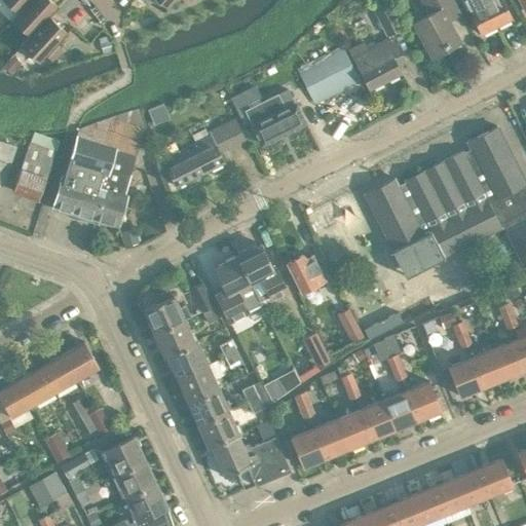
[(1,0),(15,12),(16,13),(29,0),(1,0)]
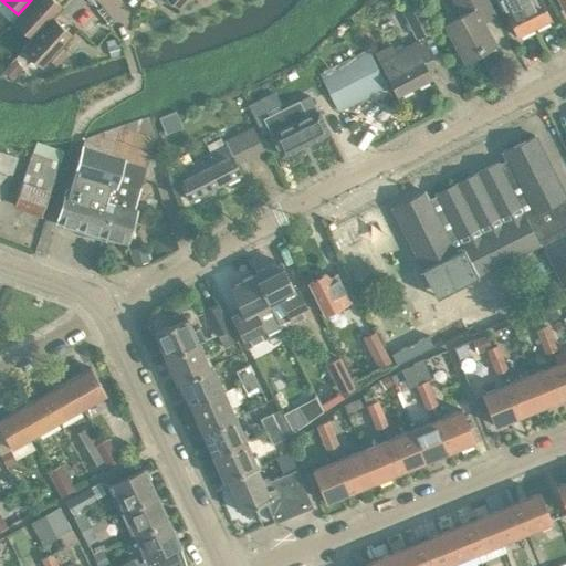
[(61,6),(54,0),(31,0),(18,14),(17,13),(11,20),(30,38),(31,39),(51,17),(53,18),(63,7),(61,6)]
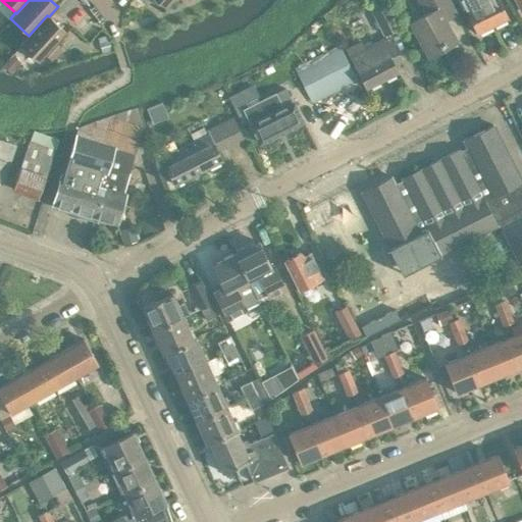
[(157,0),(167,9),(174,0),(179,0),(183,2),(184,0),(157,0)]
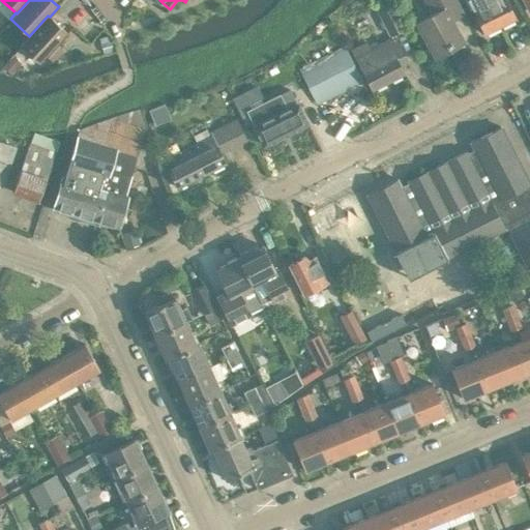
[(385,0),(374,6),(389,36),(406,27),(391,0),(385,0)]
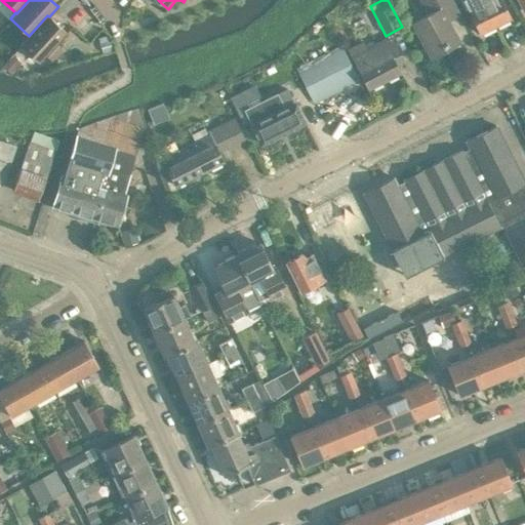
[(430,56),(459,41),(445,17),(456,11),(449,0),(419,0),(428,14),(411,23),(430,56)]
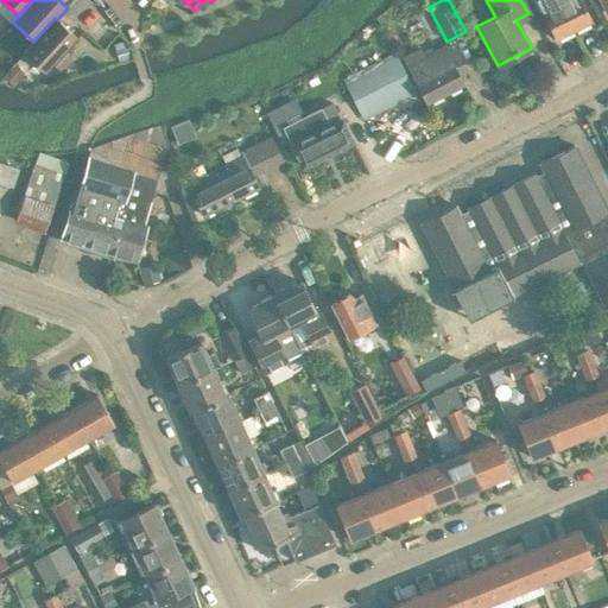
[(536,0),(556,39),(574,30),(558,1),(557,2),(556,0),(536,0)]
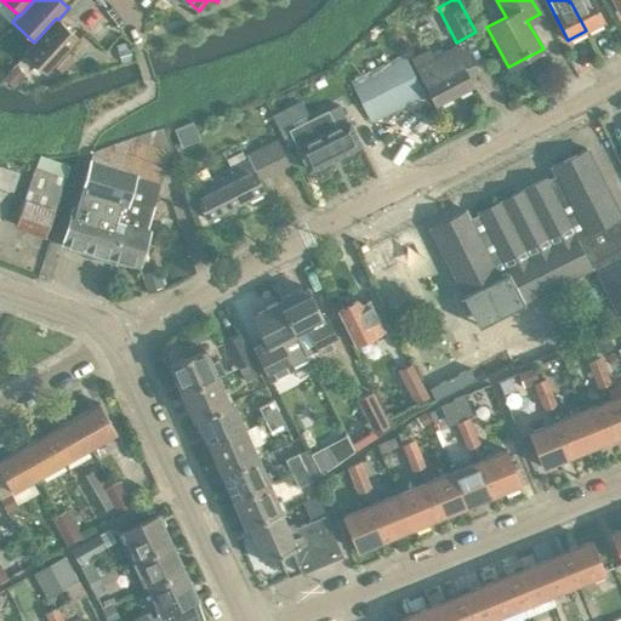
[(568,0),(569,3),(570,1),(586,30),(603,22),(591,0),(568,0)]
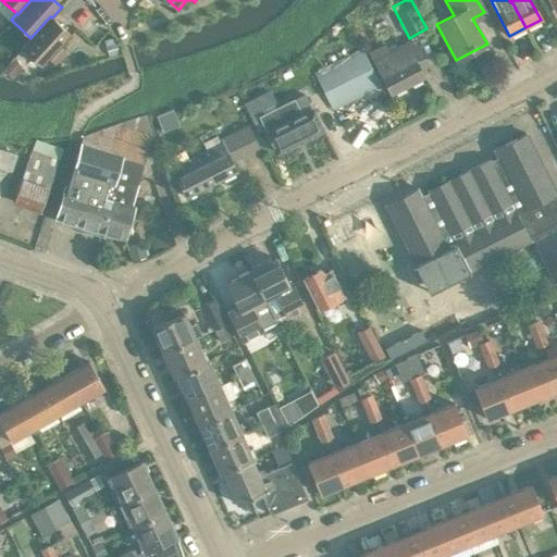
[(72,36),(52,17),(50,16),(31,38),(29,37),(21,47),(42,67),(50,59),(56,64),(64,54),(59,50),(72,36)]
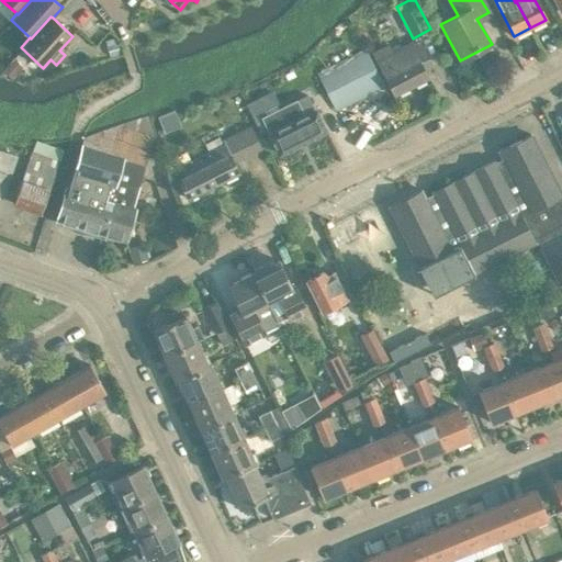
[(371,51),(377,60),(393,96),(427,78),(424,70),(431,67),(418,41),(390,54),(385,44),(371,51)]
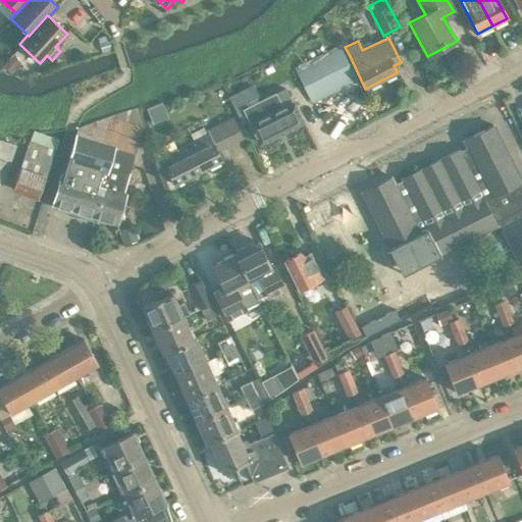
[(296,68),(313,103),(357,81),(338,47),(296,68)]
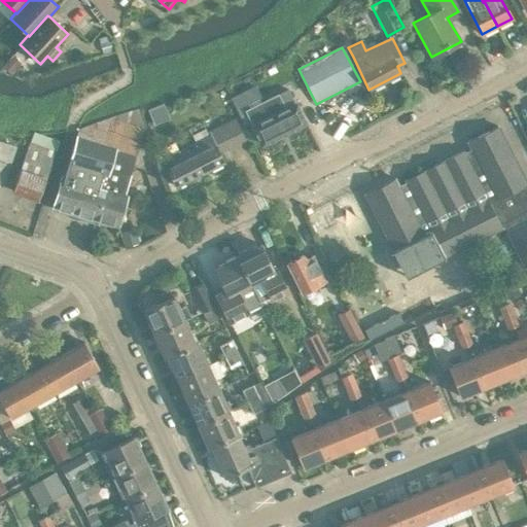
[(12,54),(2,66),(4,68),(10,73),(13,70),(21,61),(12,54)]
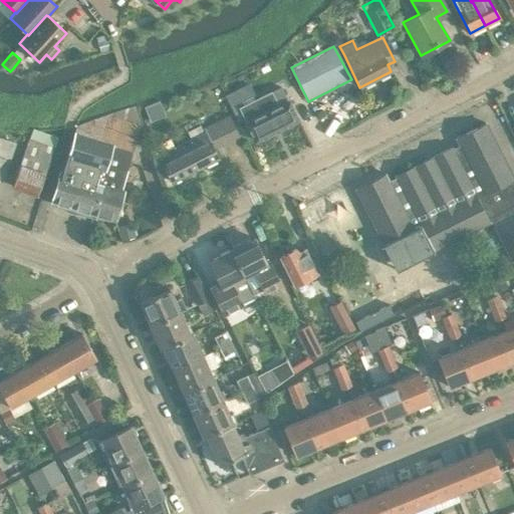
[(280,86),(239,106),(246,122),(247,122),(255,140),(287,123),(295,119),(286,102),(283,103),(288,101),(280,86)]
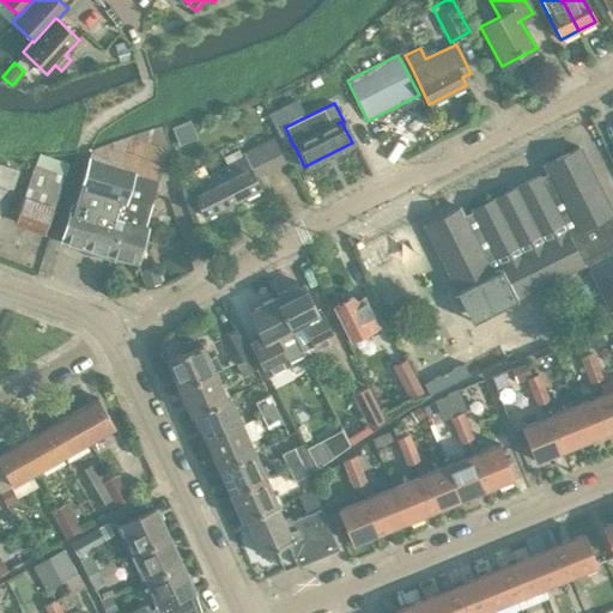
[(189,120),(171,127),(178,145),(196,137),(189,120)]
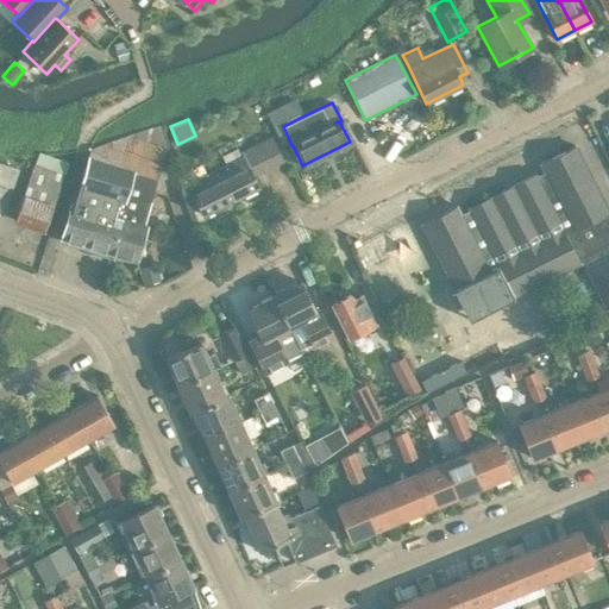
[(157,180),(167,146),(159,125),(143,130),(144,135),(120,215),(121,217),(111,253),(137,261),(146,225),(144,225),(157,180)]
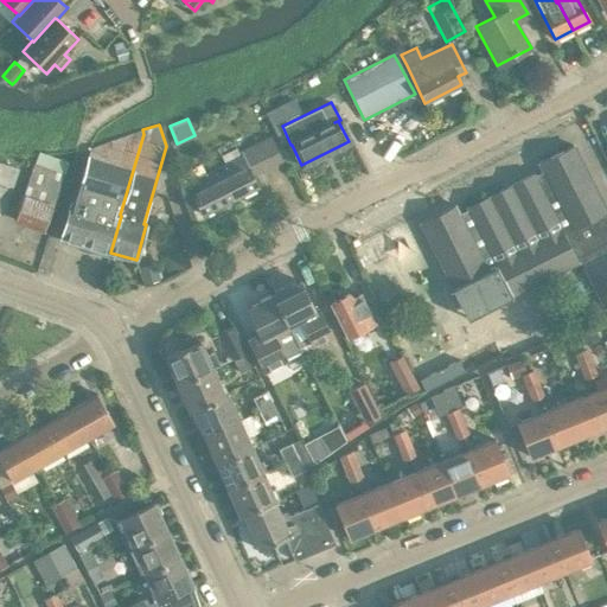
[(121,216),(120,215),(144,134),(142,129),(91,146),(88,158),(75,203),(71,202),(61,238),(110,253),(121,216)]
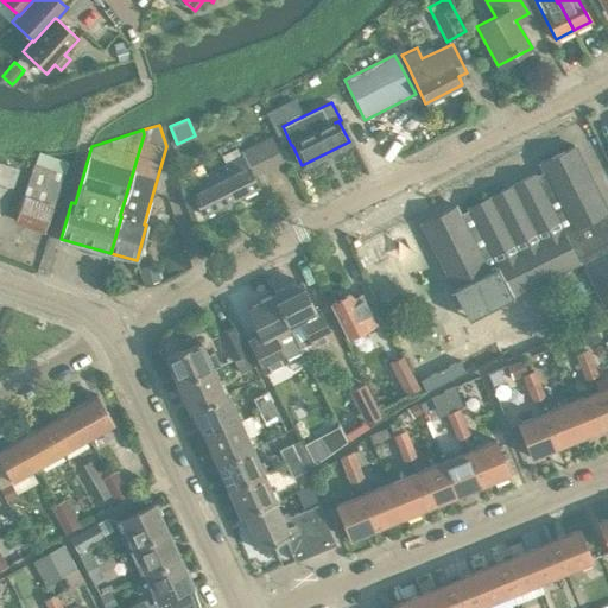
[(223,165),(179,188),(187,209),(196,204),(202,215),(248,192),(259,187),(253,175),(282,160),(271,138),(240,154),(241,156),(223,165)]
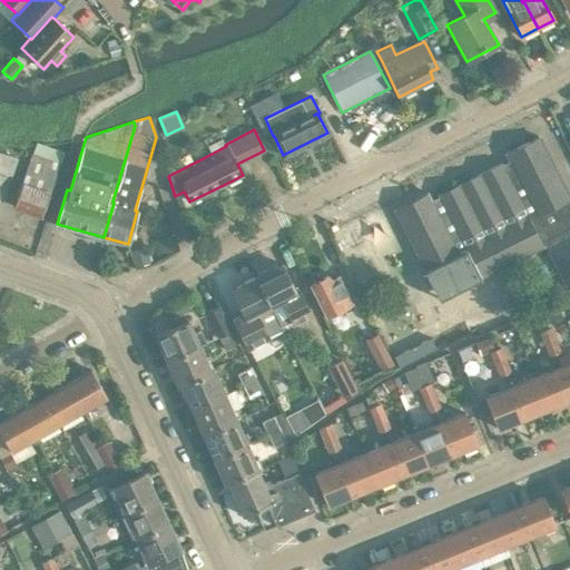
[(569,199),(567,194),(538,137),(504,154),(510,164),(501,168),(500,164),(438,195),(440,199),(431,204),(426,194),(394,209),(438,294),(478,274),(480,278),(542,247),(549,251),(568,287),(569,286),(569,199)]
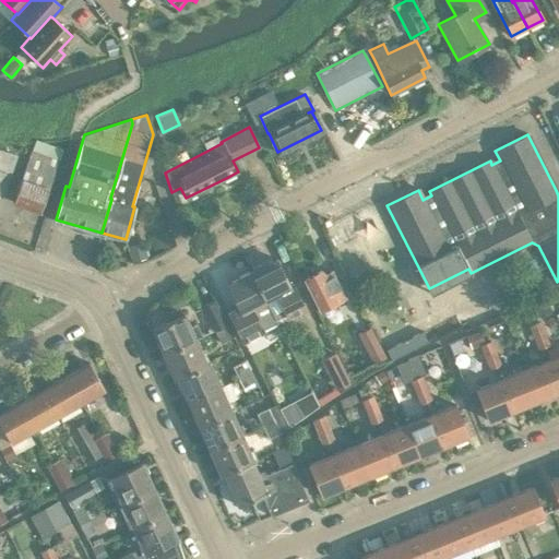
[(31,154),(14,202),(40,211),(61,152),(35,142),(31,154)]
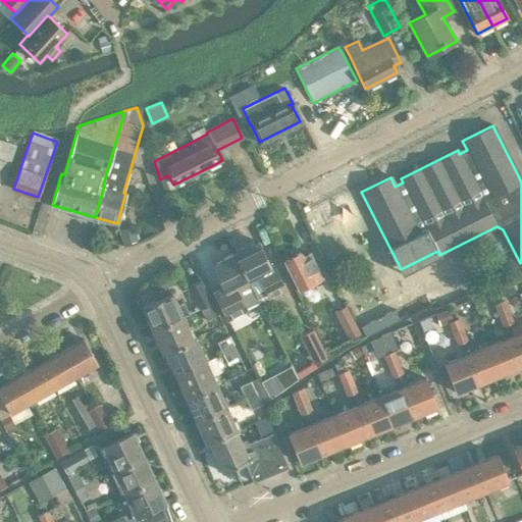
[(15,147),(0,141),(0,185),(2,186),(15,147)]
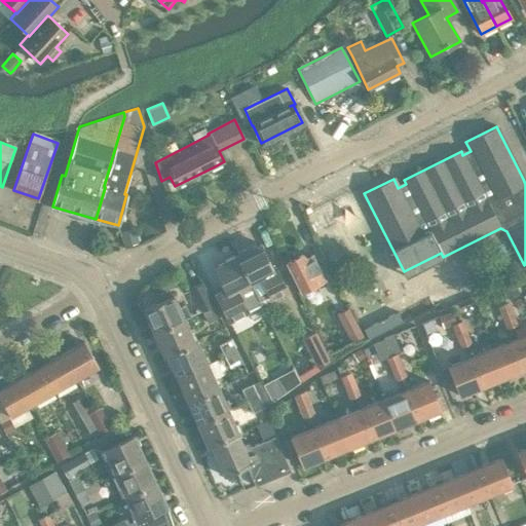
[(157,215),(140,223),(145,234),(162,226),(157,215)]
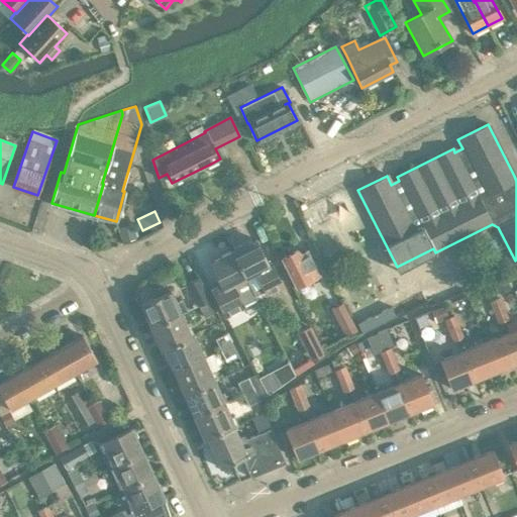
[(133,223),(119,227),(122,241),(136,238),(133,223)]
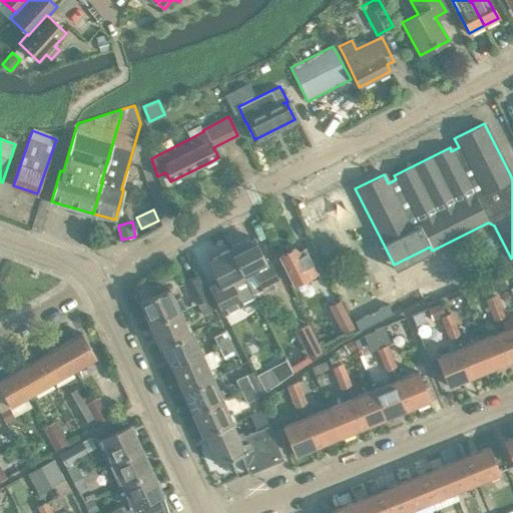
[(253,238),(231,248),(244,276),(253,293),(262,288),(264,292),(282,283),(270,260),(266,263),(253,238)]
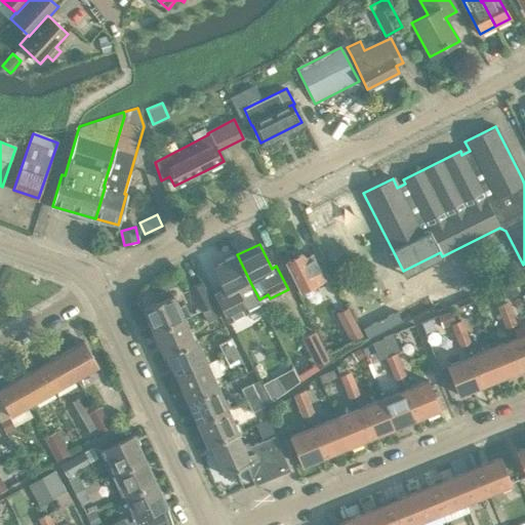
[(237,254),(213,267),(225,288),(214,293),(227,318),(245,309),(260,301),(250,282),(237,254)]
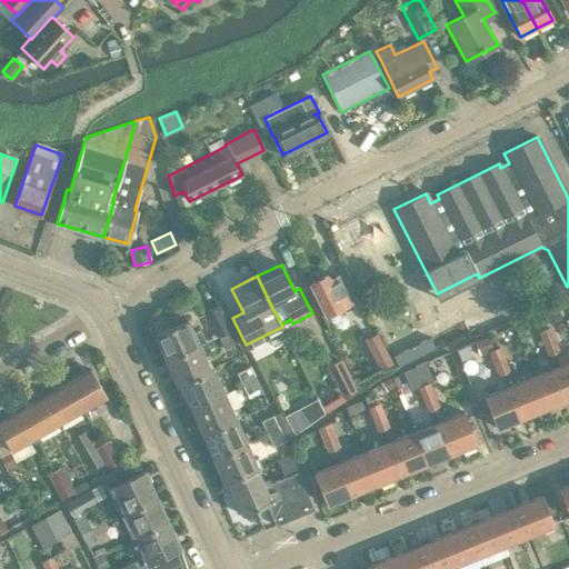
[(309,285),(326,317),(352,303),(338,276),(329,280),(327,276),(309,285)]
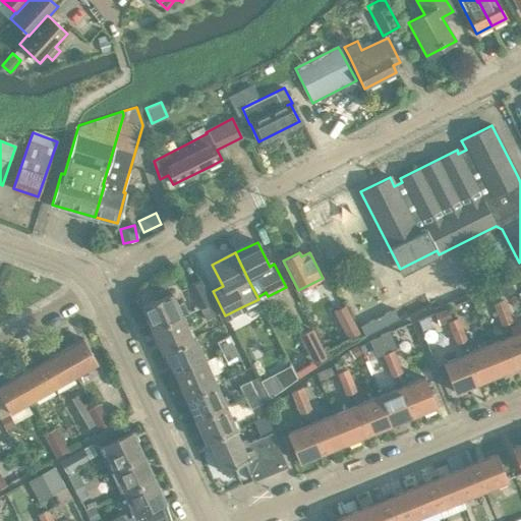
[(199,308),(211,302),(199,280),(188,286),(199,308)]
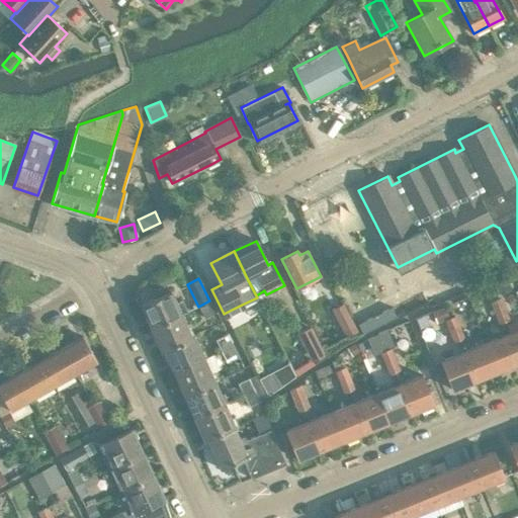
[(171,291),(142,304),(152,327),(180,315),(188,312),(183,299),(176,303),(171,291)]
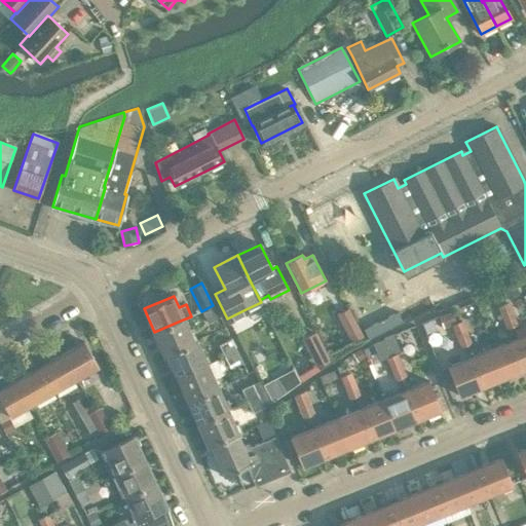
[(497,305),(501,317),(514,312),(509,301),(497,305)]
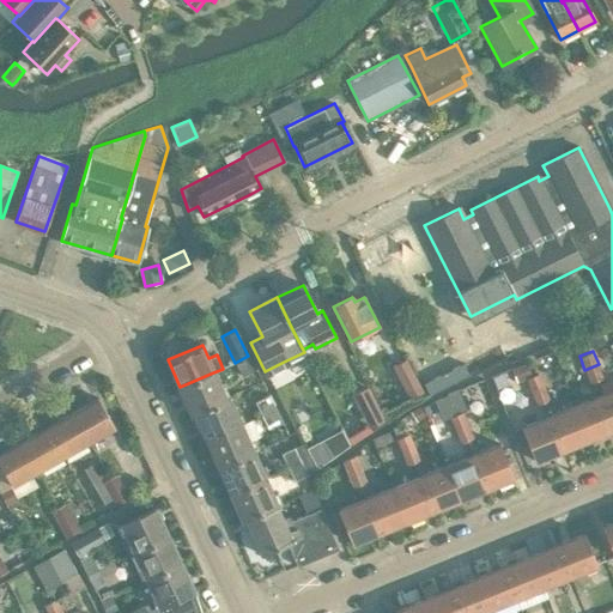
[(255,369),(248,356),(235,363),(241,376),(255,369)]
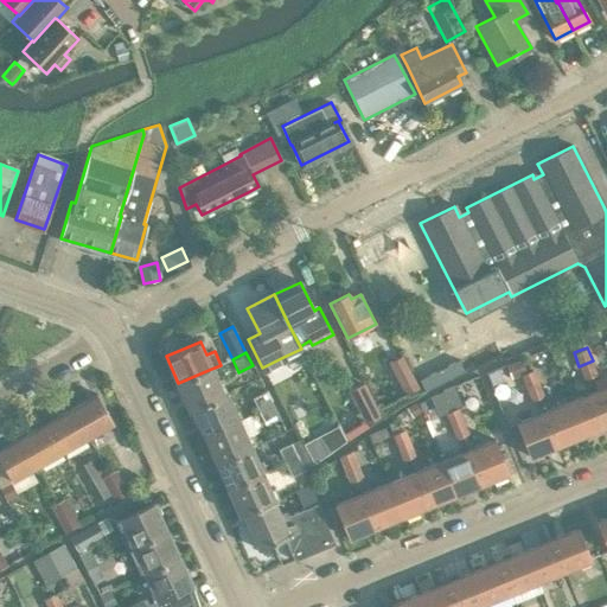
[(402,355),(389,360),(406,394),(419,387),(402,355)]
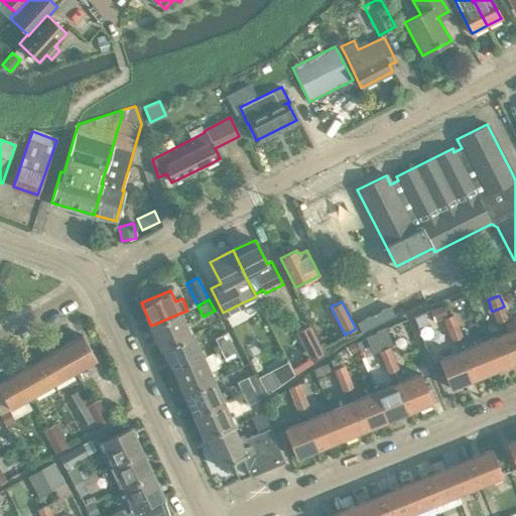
[(492,311),(497,323),(508,318),(504,306),(492,311)]
